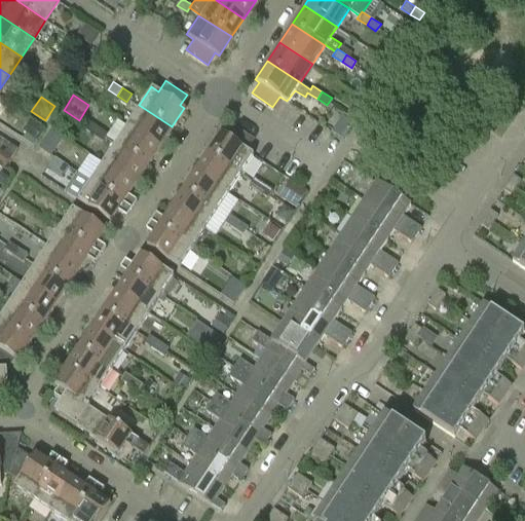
[(159,145),(172,126),(139,105),(126,123),(159,145)]
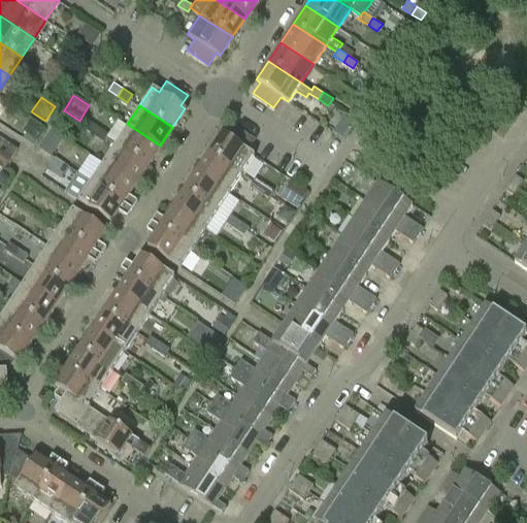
[(43,128),(30,119),(19,135),(32,144),(43,128)]
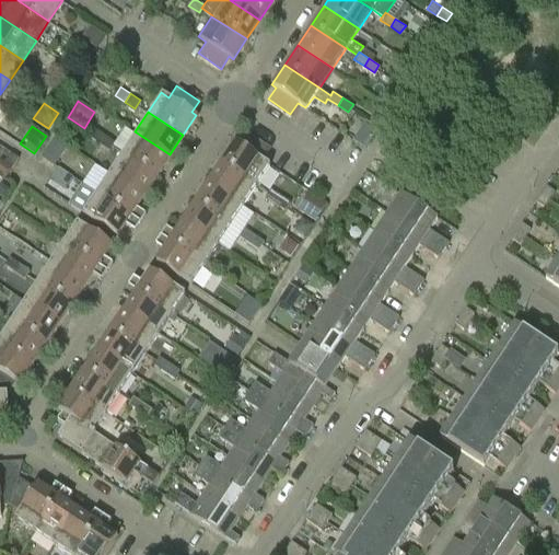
[(99,141),(104,133),(94,126),(89,135),(99,141)]
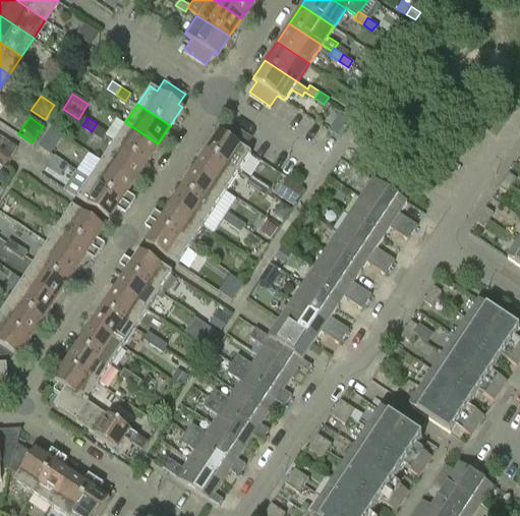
[(125,122),(113,140),(146,162),(158,144),(125,122)]
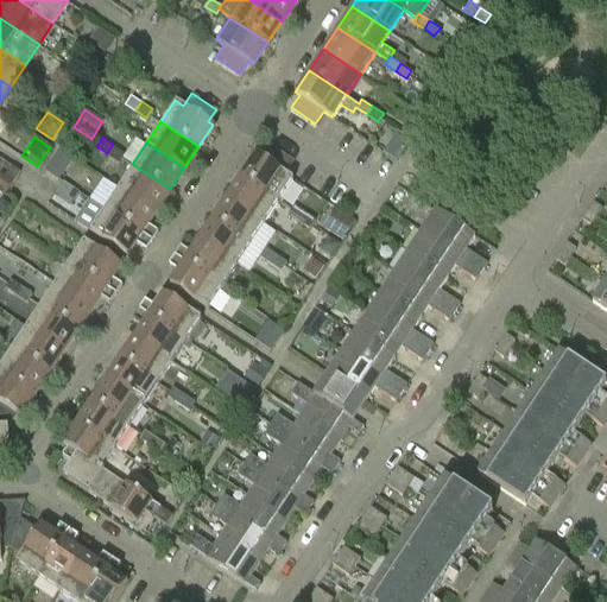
[(254,152),(240,173),(278,198),(292,177),(284,171),(292,159),(267,143),(259,154),(254,152)]
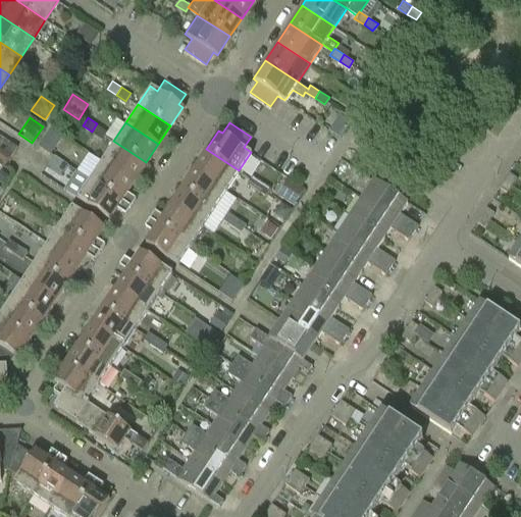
[(106,130),(97,123),(92,132),(101,138),(106,130)]
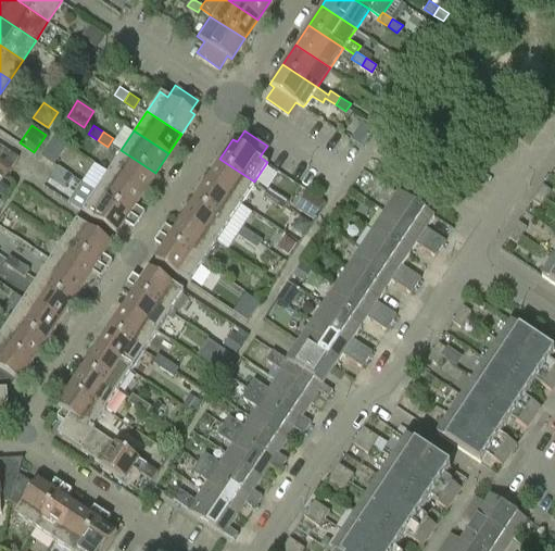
[(53,159),(66,141),(53,133),(41,151),(53,159)]
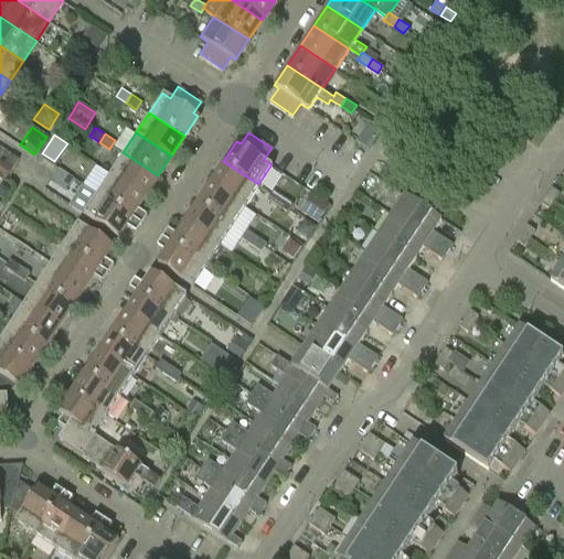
[(18,157),(10,151),(2,161),(11,167),(18,157)]
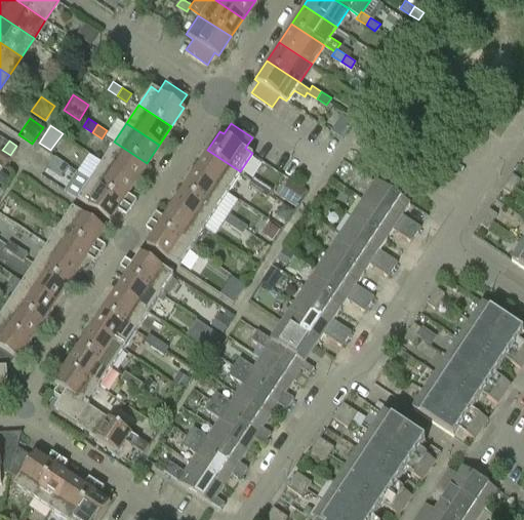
[(114,142),(102,160),(134,182),(147,163),(114,142)]
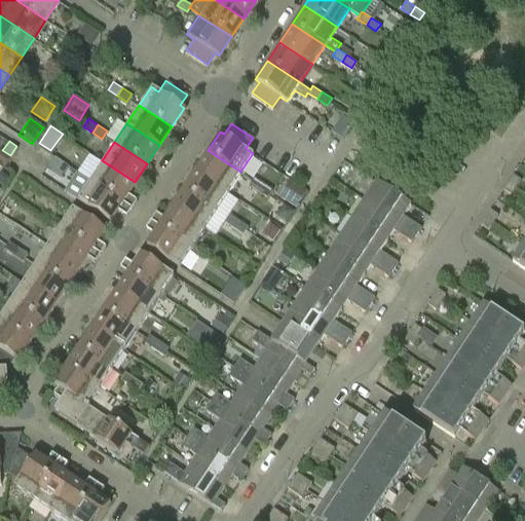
[(208,150),(195,169),(228,190),(240,172),(208,150)]
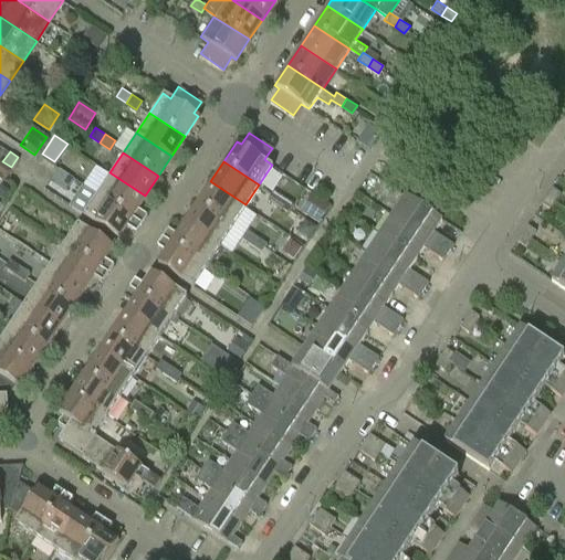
[(56,166),(48,180),(70,193),(79,179),(56,166)]
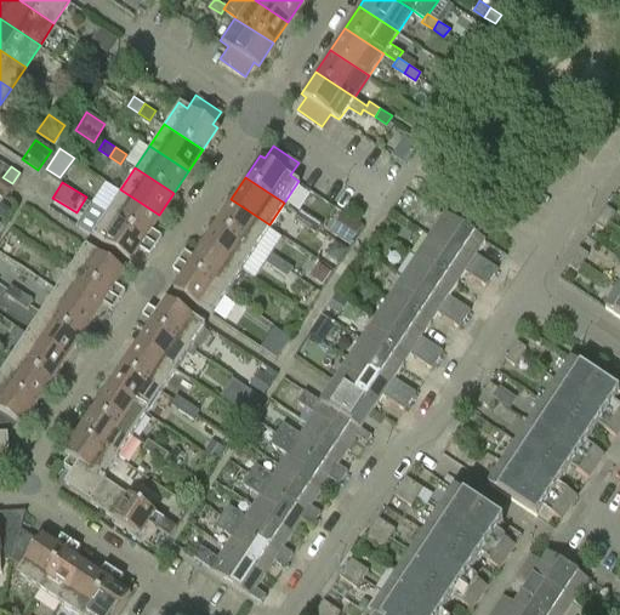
[(120,189),(106,211),(154,243),(160,234),(151,228),(159,215),(120,189)]
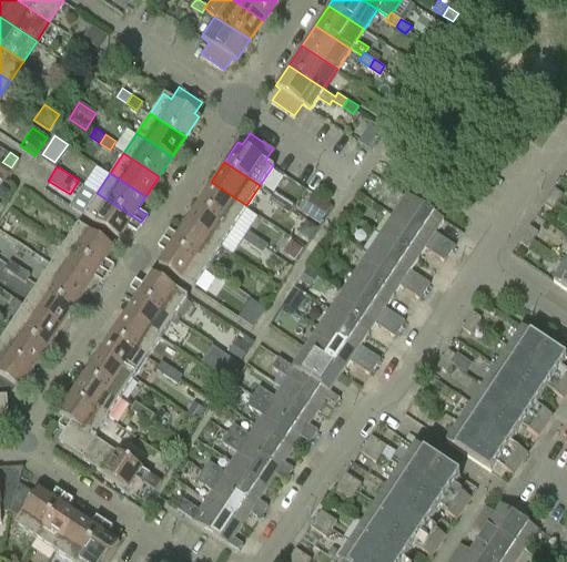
[(211,182),(198,202),(233,225),(246,205),(211,182)]
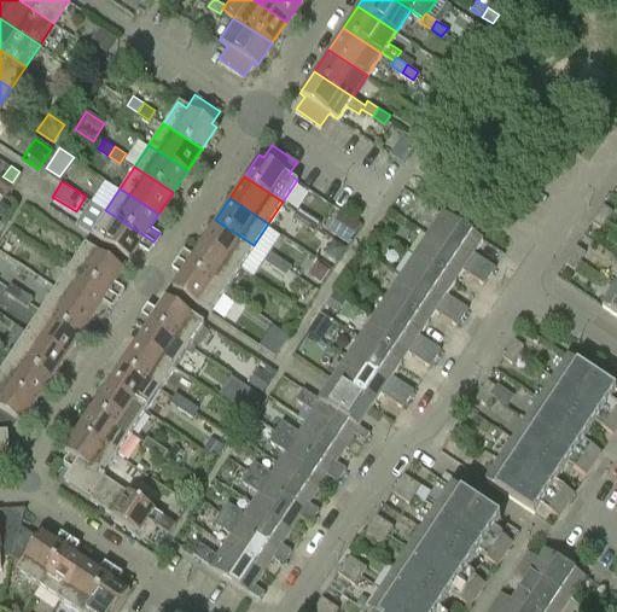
[(12,209),(1,200),(0,202),(0,216),(5,220),(12,209)]
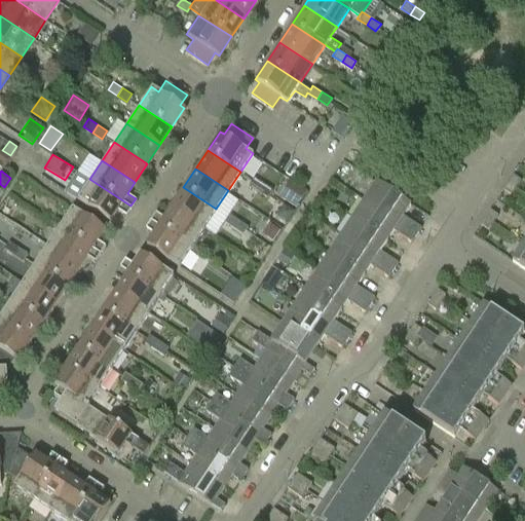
[(521,177),(513,173),(508,180),(516,185),(521,177)]
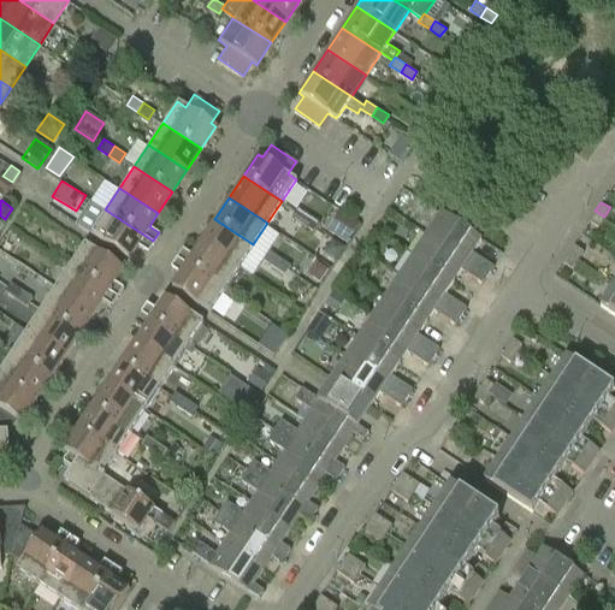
[(301,221),(307,213),(296,206),(290,214),(301,221)]
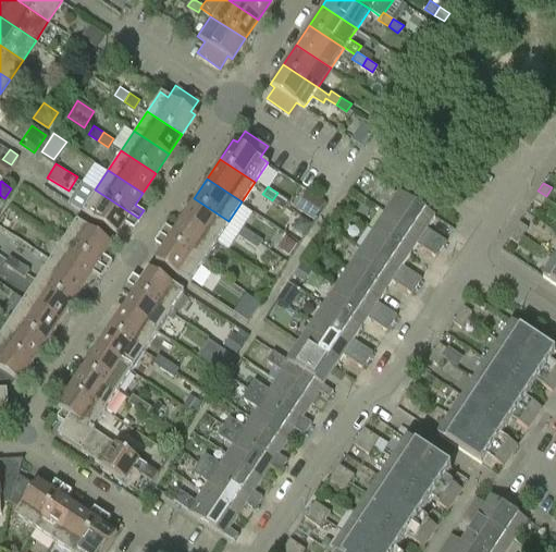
[(133,227),(138,218),(95,189),(82,210),(116,233),(124,221),(133,227)]
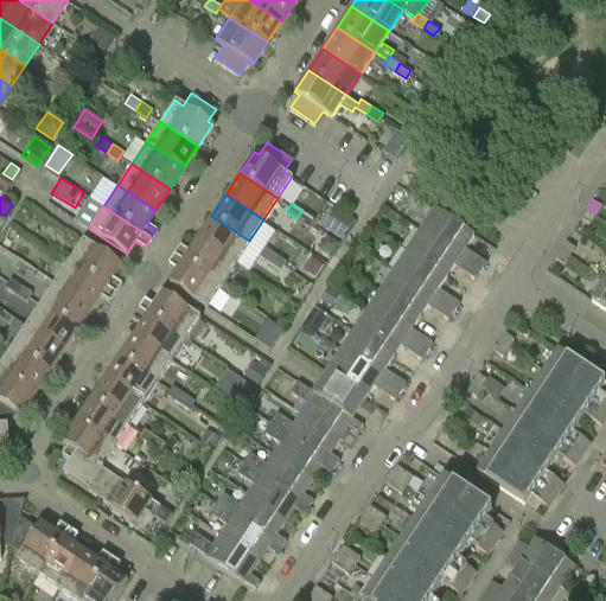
[(337,208),(325,225),(342,236),(353,218),(337,208)]
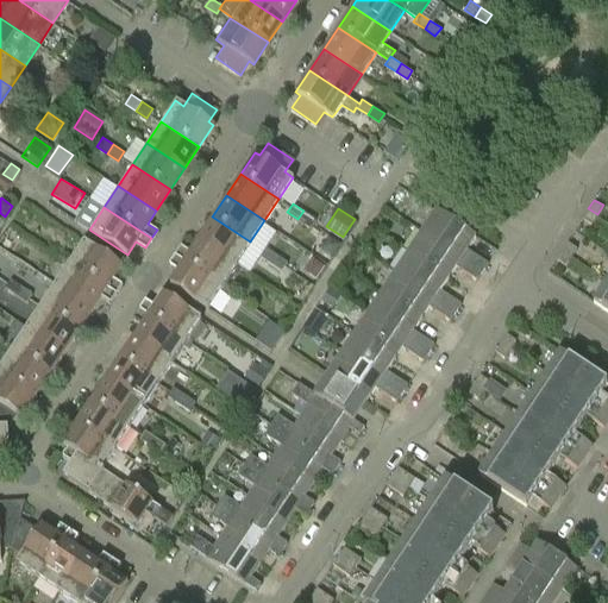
[(483,269),(488,261),(467,245),(475,233),(437,208),(422,228),(483,269)]
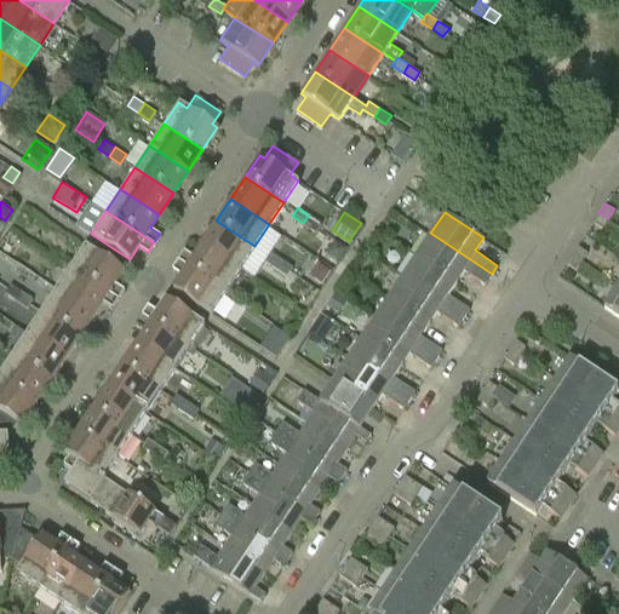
[(602,227),(608,218),(599,212),(592,221),(602,227)]
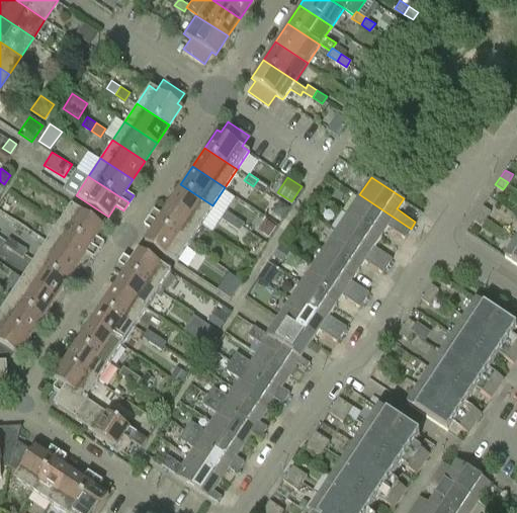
[(267,185),(258,179),(253,186),(262,192),(267,185)]
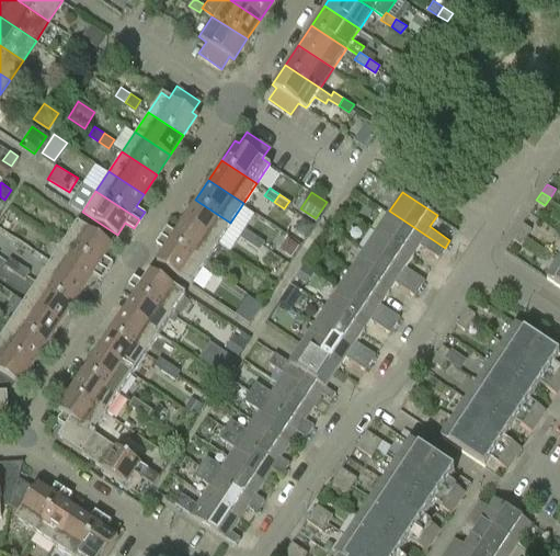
[(195,200),(182,219),(217,242),(230,223),(195,200)]
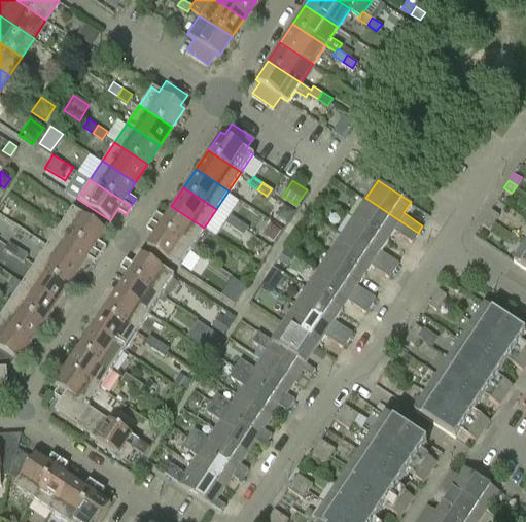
[(365,198),(354,215),(387,238),(394,228),(413,240),(418,233),(365,198)]
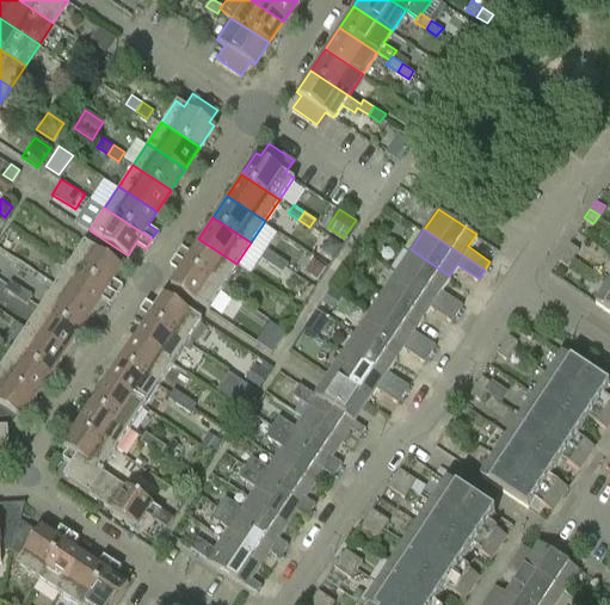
[(321,247),(333,255),(340,244),(328,236),(321,247)]
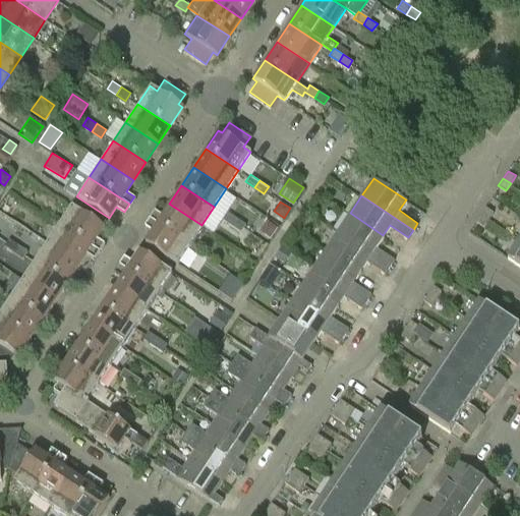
[(154,210),(149,217),(189,243),(201,225),(169,204),(162,215),(154,210)]
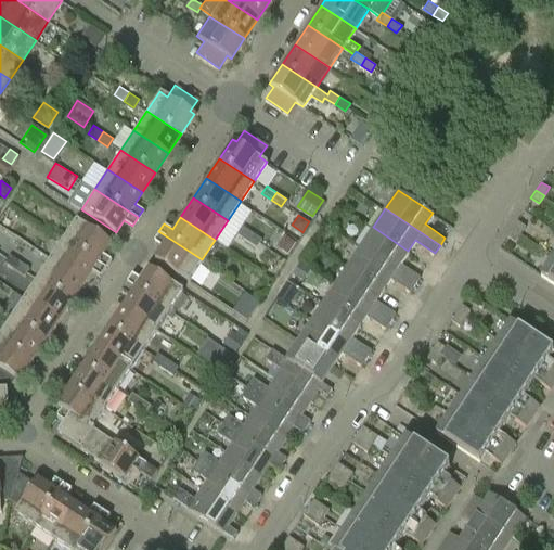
[(76,218),(62,238),(105,267),(111,258),(102,253),(110,241),(76,218)]
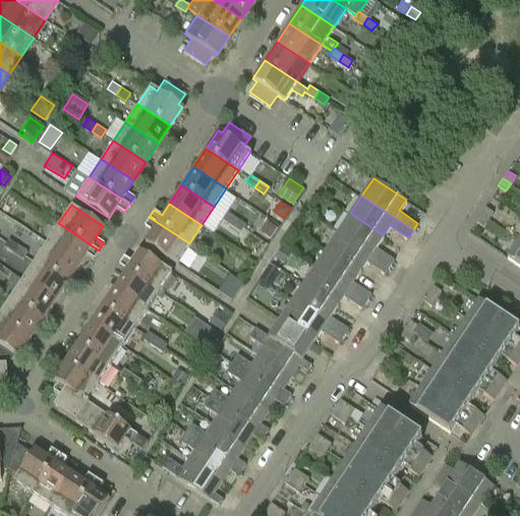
[(493,211),(484,205),(479,213),(487,218),(493,211)]
